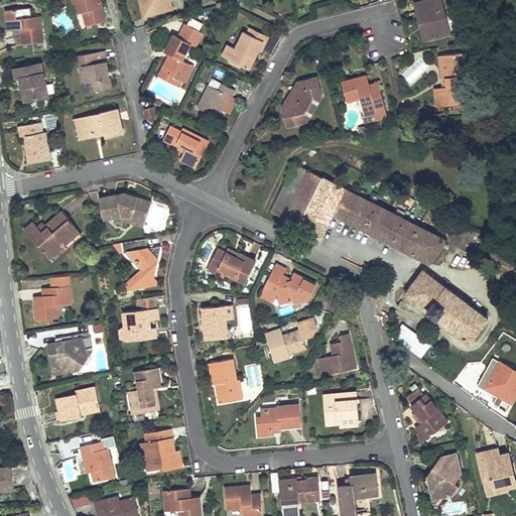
[(105,20),(100,0),(72,0),(76,14),(84,12),(87,25),(99,22),(105,20)]
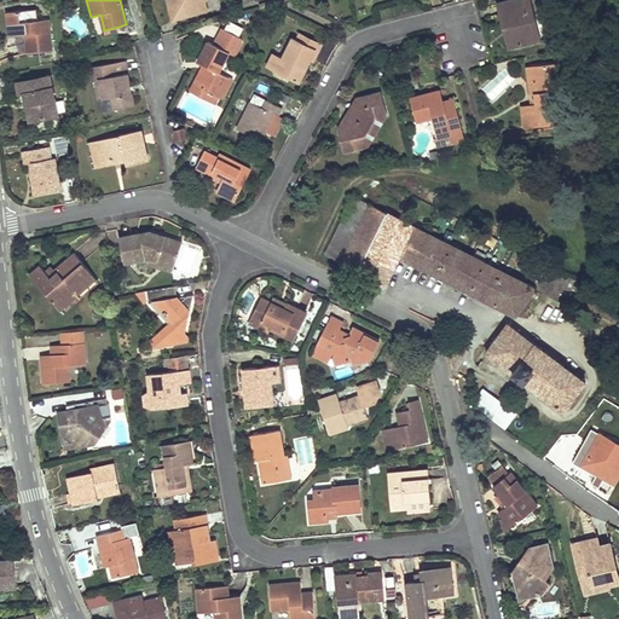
[(167,0),(169,5),(177,3),(184,7),(186,16),(207,10),(204,0),(167,0)]
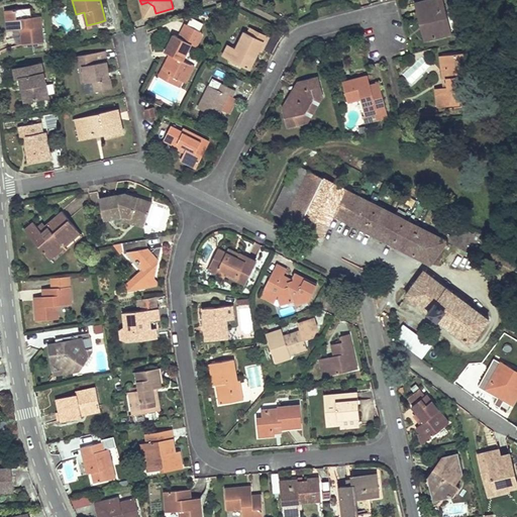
[(445,12),(442,0),(427,0),(416,3),(421,23),(425,22),(429,38),(451,33),(445,12)]
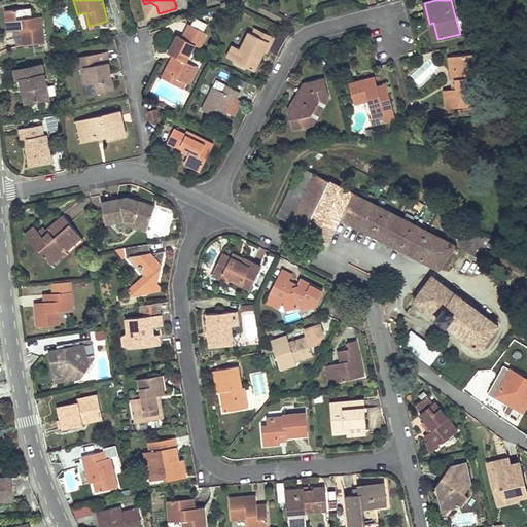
[(150,2),(144,4),(147,16),(159,13),(156,6),(150,2)]
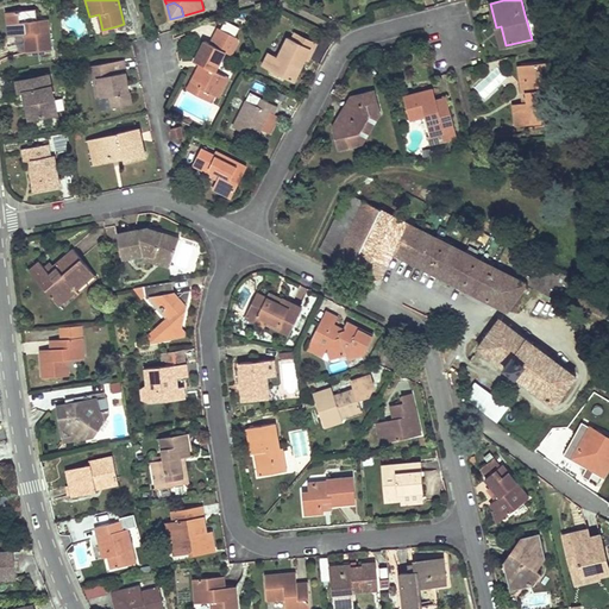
[(37,20),(36,8),(7,12),(7,23),(8,32),(10,36),(25,35),(27,52),(51,50),(49,24),(38,25),(37,20)]
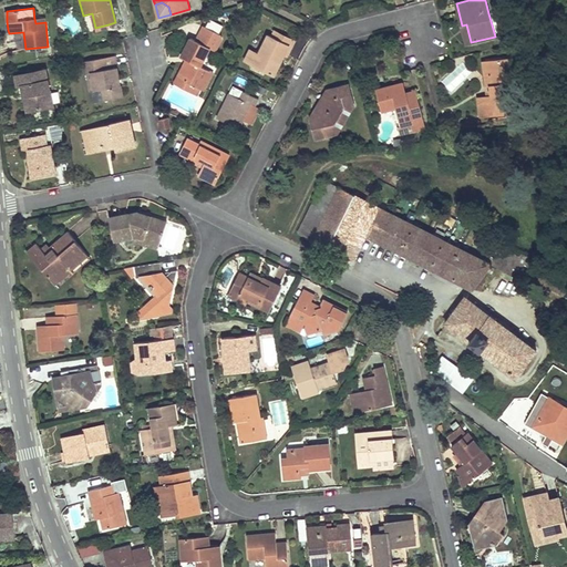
[(218,32),(202,23),(194,39),(188,35),(179,57),(184,59),(187,60),(185,63),(183,62),(175,75),(194,85),(192,91),(196,93),(198,88),(203,89),(212,72),(199,65),(196,64),(198,60),(202,62),(208,47),(214,50),(219,38),(218,32)]
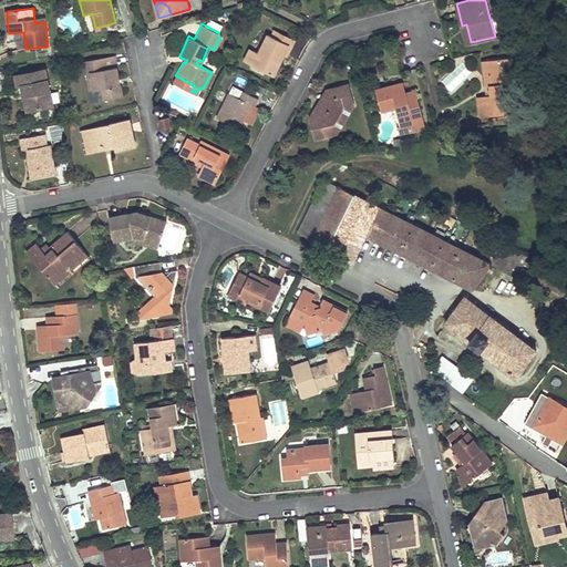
[(278,31),(275,38),(291,45),(295,40),(278,31)]
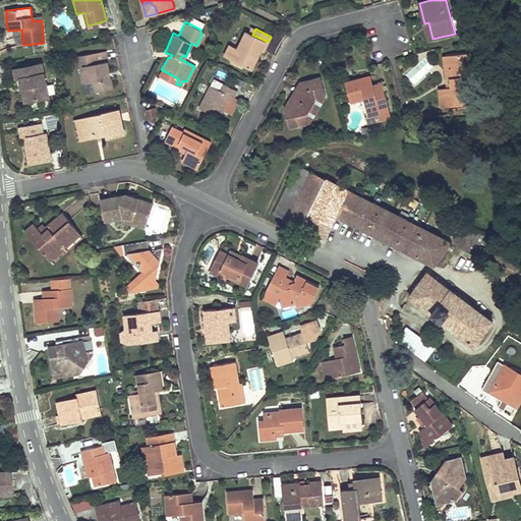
[(235,47),(229,58),(251,69),(261,51),(264,52),(268,42),(252,35),(246,32),(238,49),(235,47)]
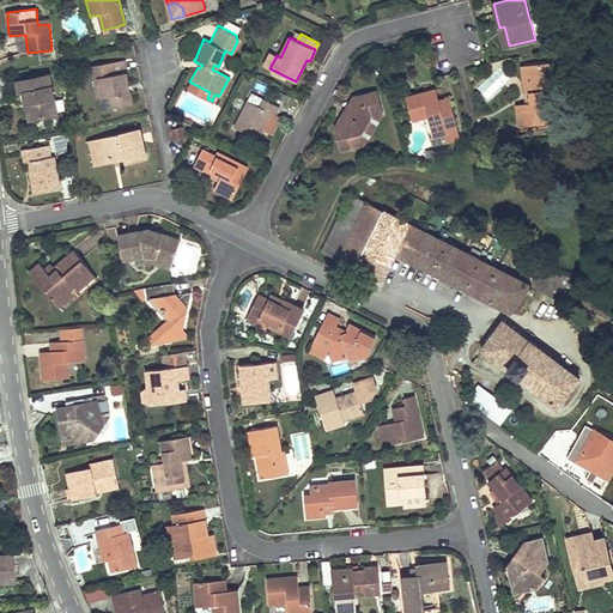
[(271,53),(265,66),(269,68),(277,55),(271,53)]
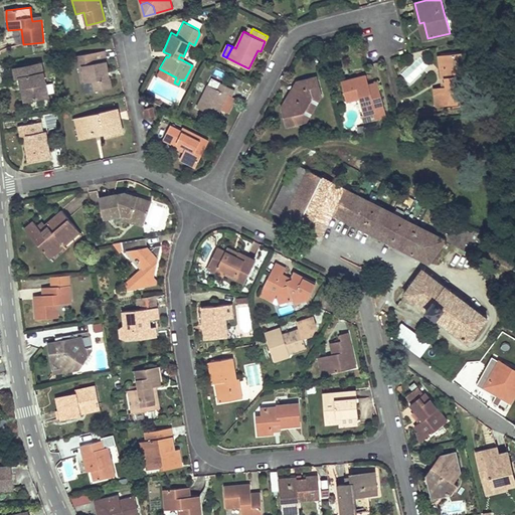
[(105,50),(77,55),(79,65),(82,65),(86,81),(93,80),(95,92),(111,89),(107,64),(105,50)]
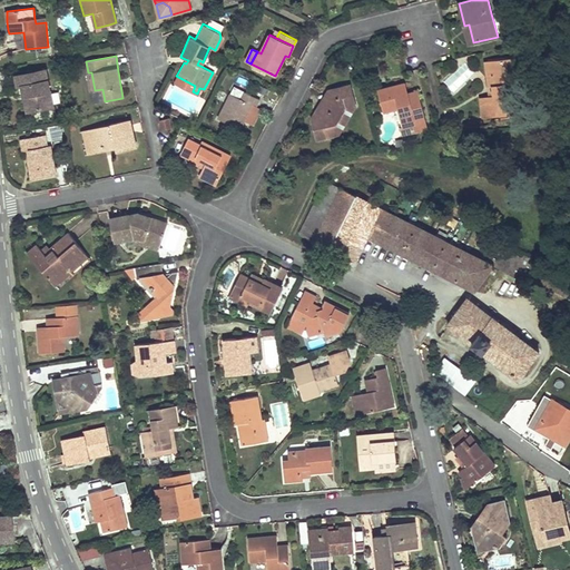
[(493,87),(494,96),(490,97),(481,98),(483,117),(513,112),(511,100),(518,100),(512,58),(491,61),(493,75),(488,76),(489,87),(493,87)]
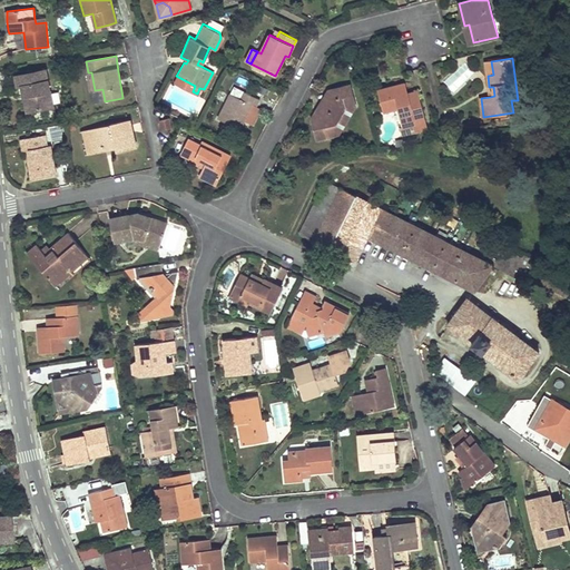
[(45,72),(15,78),(17,88),(25,86),(30,110),(51,106),(45,72)]
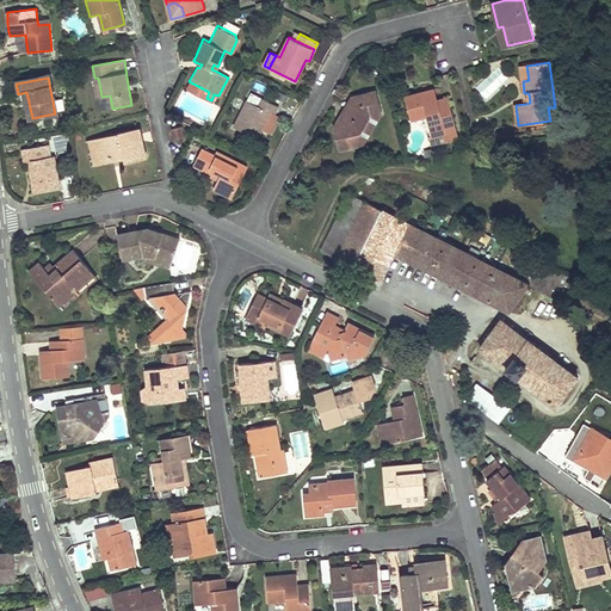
[(186,88),(207,98),(209,92),(189,81),(186,88)]
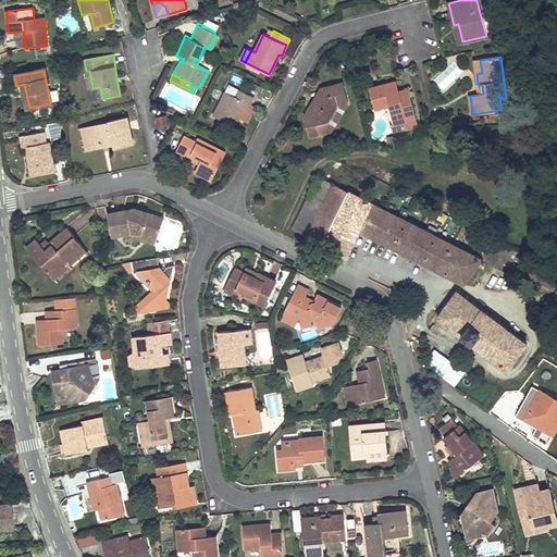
[(396,82),(369,88),(374,110),(388,106),(394,124),(417,119),(410,94),(400,97),(399,91),(396,82)]
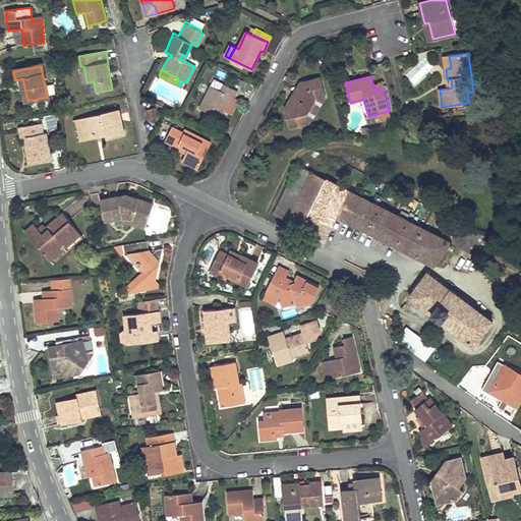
[(293,106),(285,108),(290,127),(309,123),(306,114),(308,111),(315,109),(313,102),(315,99),(325,97),(320,77),(300,82),(302,91),(300,93),(292,96),(294,104),(293,106)]
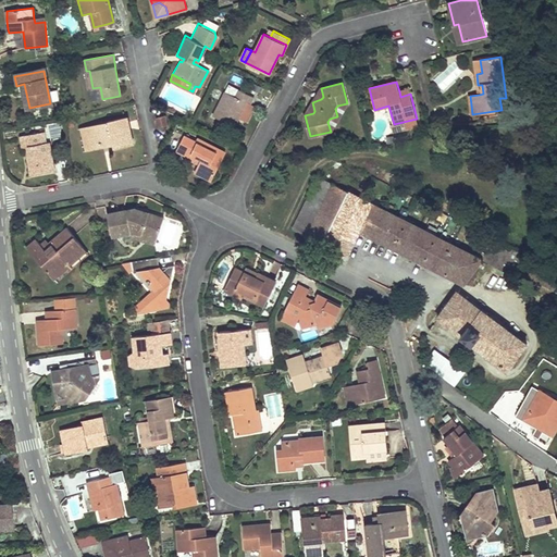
[(246,102),(250,104),(254,97),(239,89),(236,97),(225,91),(213,116),(234,126),(243,110),(246,102)]
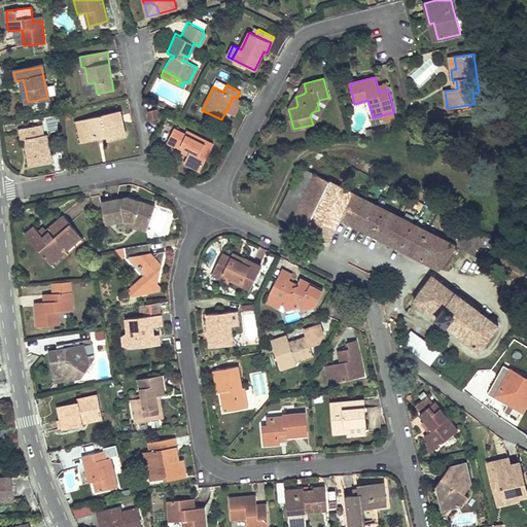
[(147,111),(149,120),(160,118),(156,109),(147,111)]
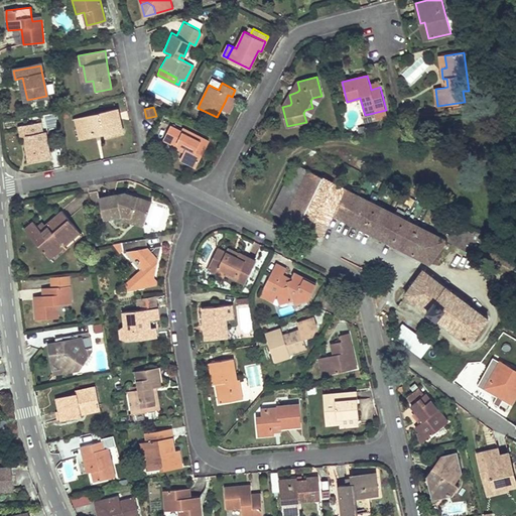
[(83,127),(78,128),(81,139),(105,134),(106,137),(123,133),(117,108),(80,116),(83,127)]
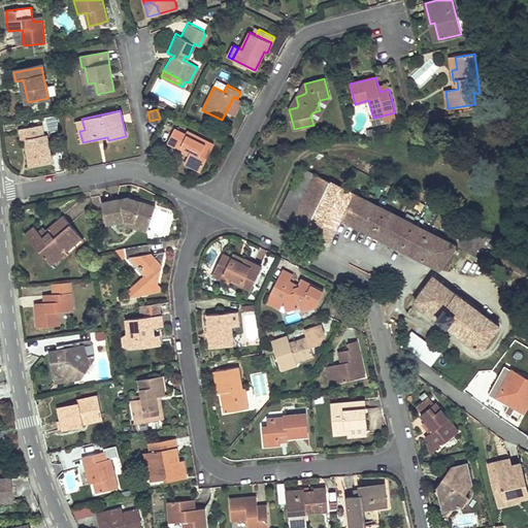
[(375,124),(396,119),(395,112),(373,118),(375,124)]
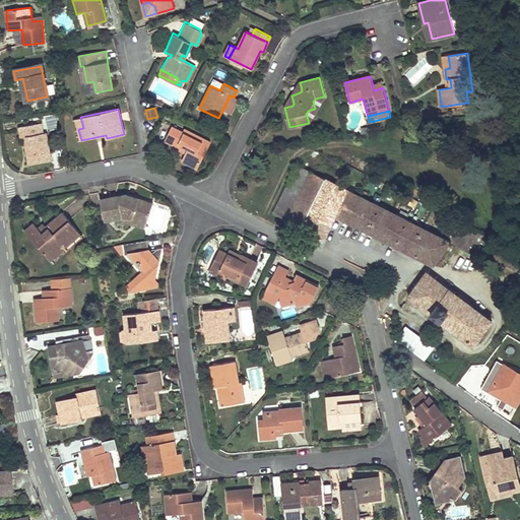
[(39,122),(18,126),(19,136),(23,135),(27,135),(30,153),(26,153),(28,161),(49,158),(44,132),(41,132),(39,122)]
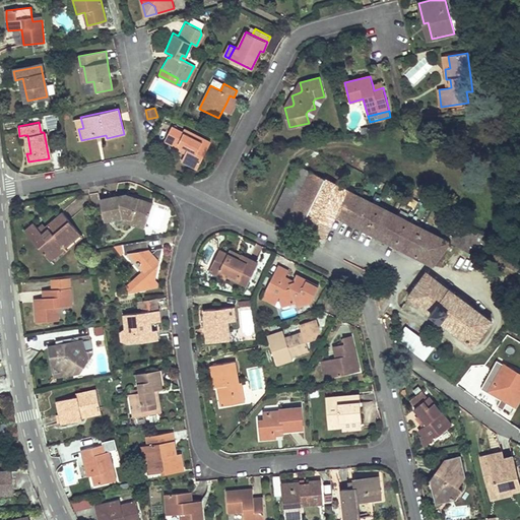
[(183,132),(172,127),(165,140),(187,151),(182,160),(184,161),(195,167),(197,169),(210,142),(184,129),(183,132)]
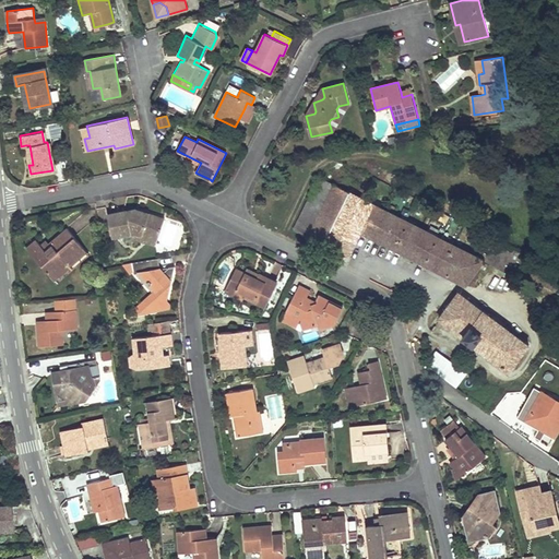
[(360,232),(466,285),(484,261),(482,259),(320,177),(294,229),(348,257),(360,232)]
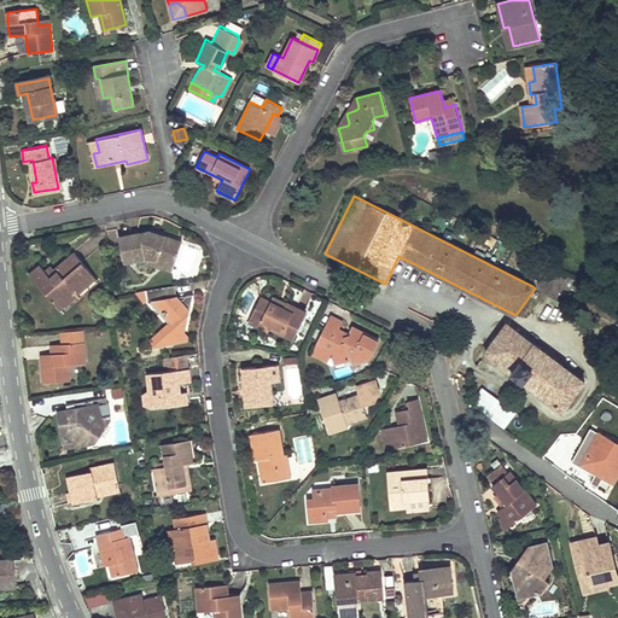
[(168,263),(176,240),(150,231),(120,237),(123,260),(133,257),(133,261),(145,258),(150,257),(168,263)]
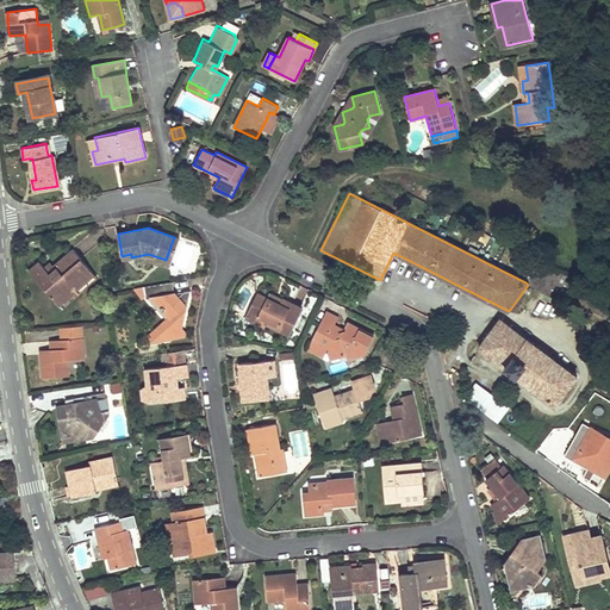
[(148,254),(143,255),(144,260),(169,268),(180,238),(174,237),(166,260),(148,254)]
